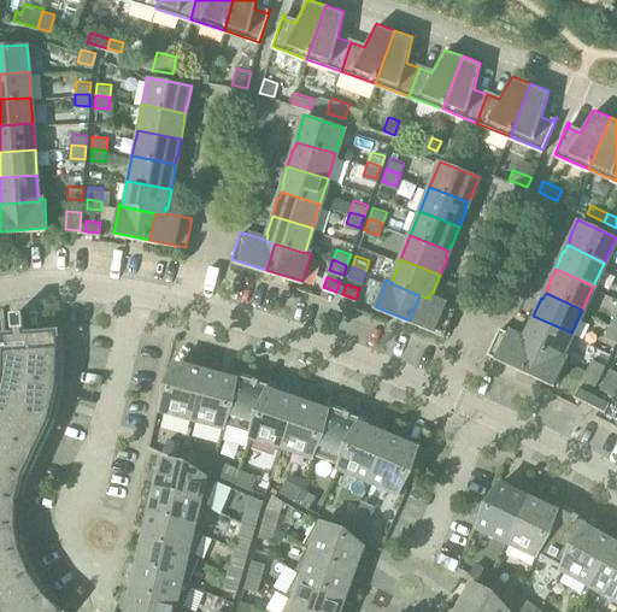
[(429,299),(419,295),(410,321),(444,334),(454,307),(429,296),(429,299)]
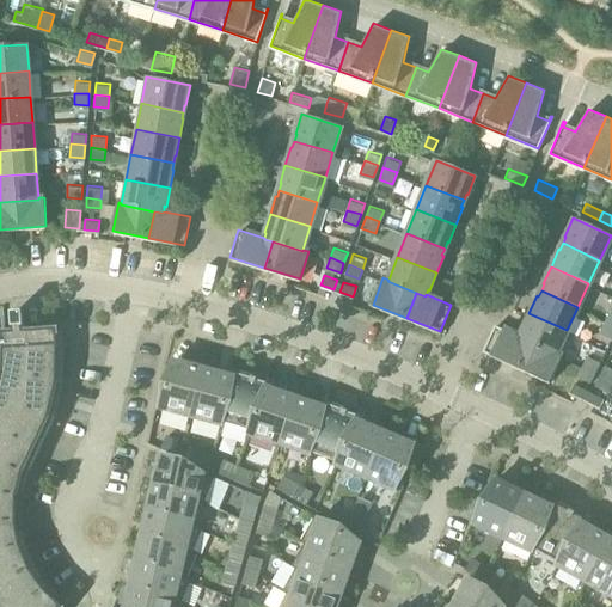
[(0,606),(62,606),(63,606),(44,588),(30,568),(20,545),(17,521),(17,496),(23,472),(49,417),(57,381),(59,345),(57,336),(24,338),(23,325),(24,325),(23,311),(11,311),(12,326),(13,326),(14,339),(2,341),(4,349),(4,374),(0,386),(0,606)]
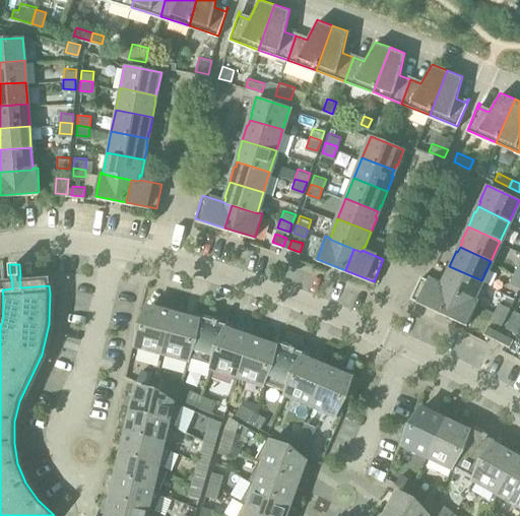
[(442,285),(449,289),(472,301),(473,300),(481,280),(449,266),(443,280),(444,281),(442,284),(442,285)]
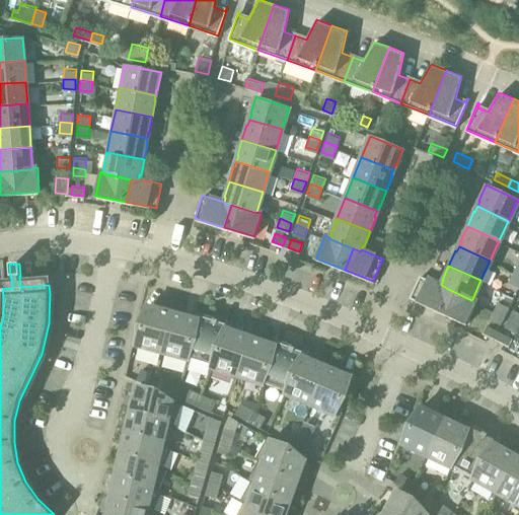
[(518,286),(518,273),(513,271),(509,281),(518,286)]
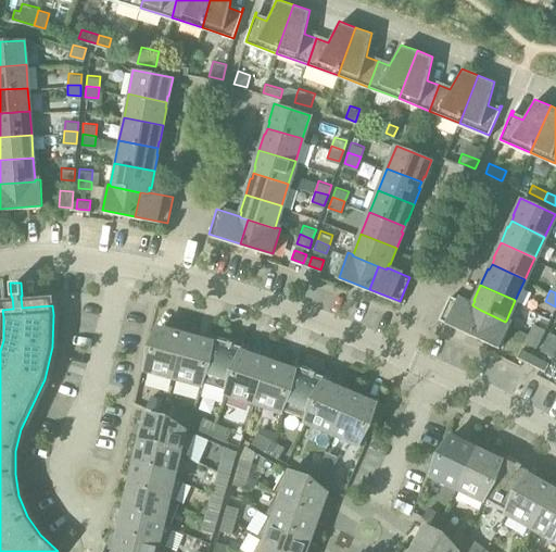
[(472,305),(472,304),(450,295),(439,318),(469,333),(480,310),(472,305)]
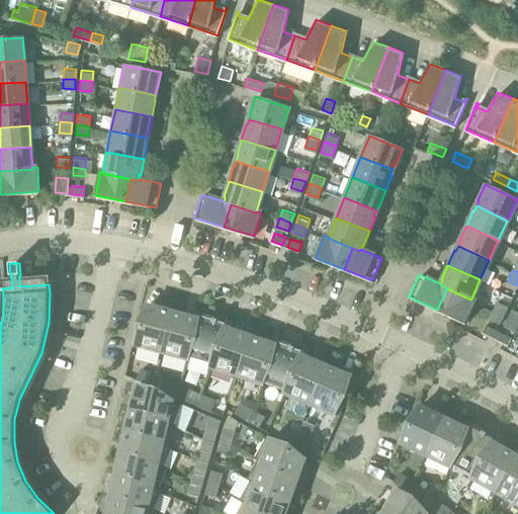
[(447,288),(437,310),(465,322),(476,301),(471,298),(470,300),(447,288)]
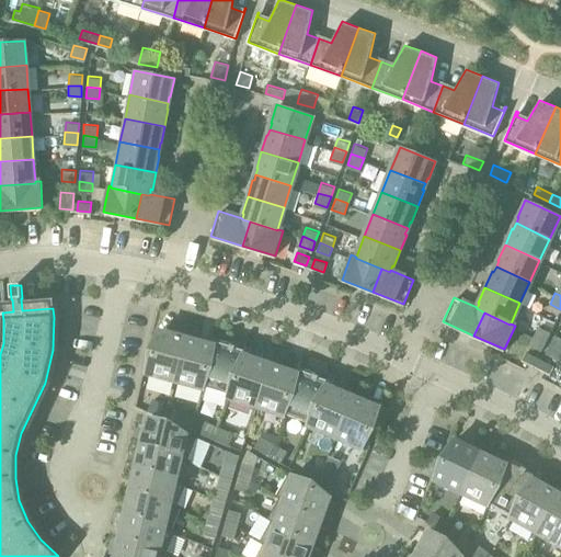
[(538,326),(534,334),(546,340),(550,332),(538,326)]
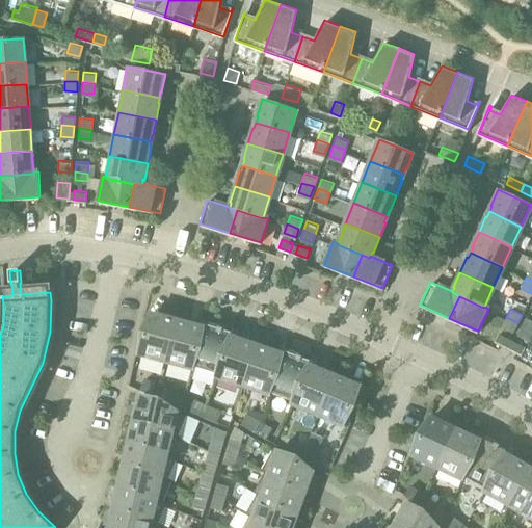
[(150,314),(138,352),(166,361),(177,320),(161,316),(160,317),(150,314)]
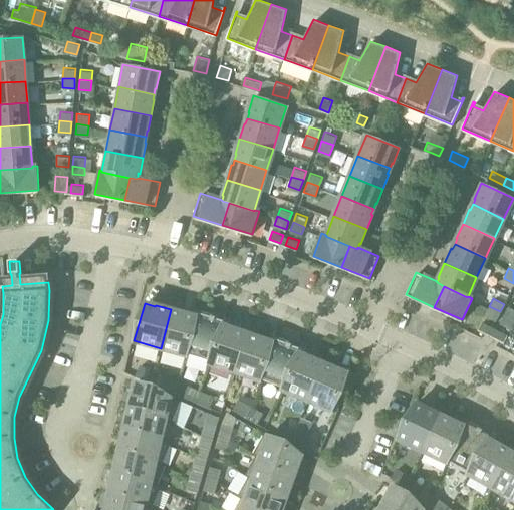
[(496,320),(500,311),(489,306),(485,314),(496,320)]
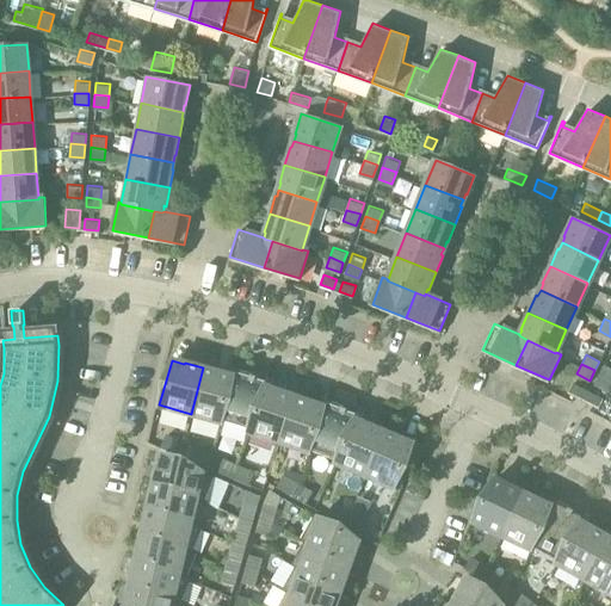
[(610,366),(604,364),(599,372),(610,378),(610,366)]
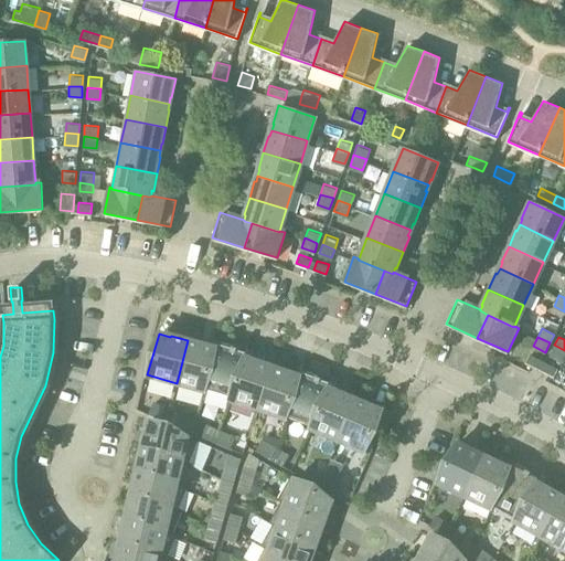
[(216,348),(212,347),(188,340),(177,383),(206,391),(206,388),(205,388),(216,348)]
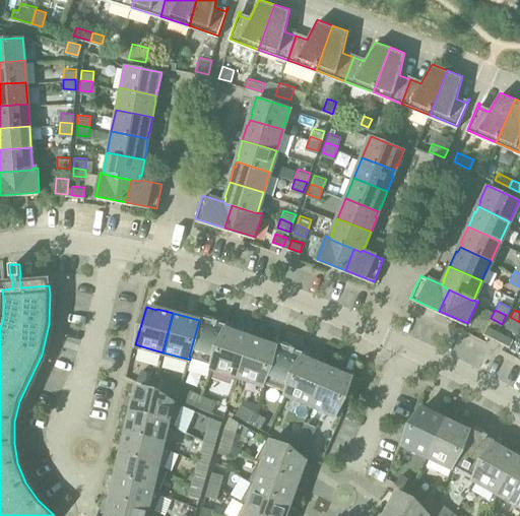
[(189,357),(190,357),(211,364),(213,364),(225,329),(230,331),(232,325),(228,323),(218,321),(218,320),(214,319),(200,315),(196,314),(195,319),(199,320),(189,357)]
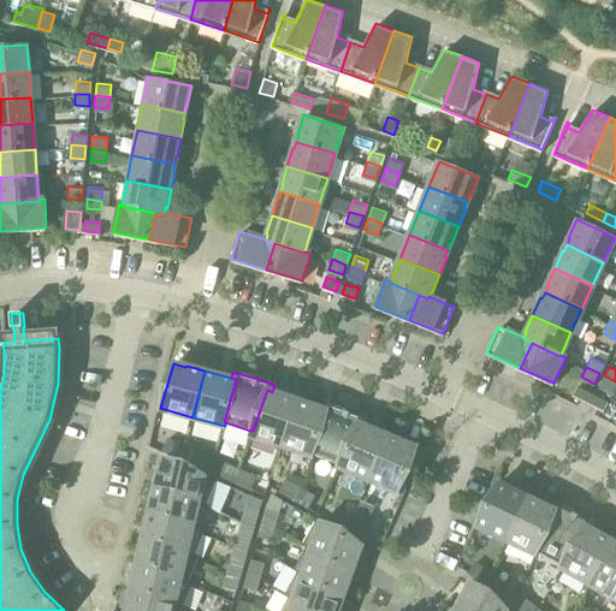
[(615,381),(604,375),(599,386),(612,392),(615,384),(615,381)]
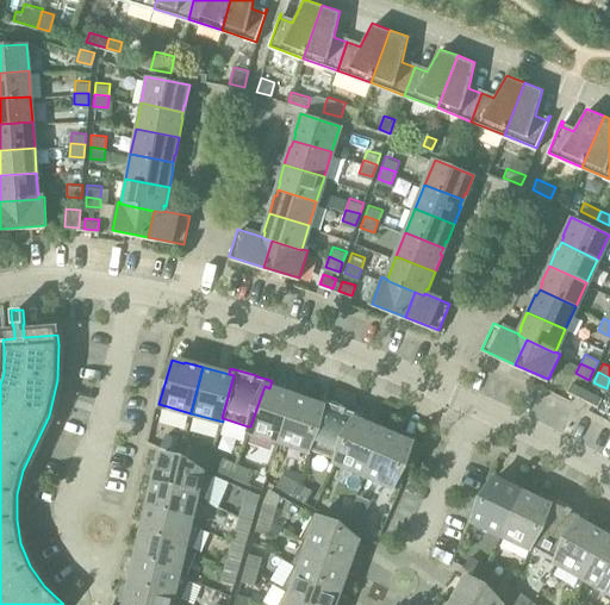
[(567,390),(580,395),(584,387),(572,381),(567,390)]
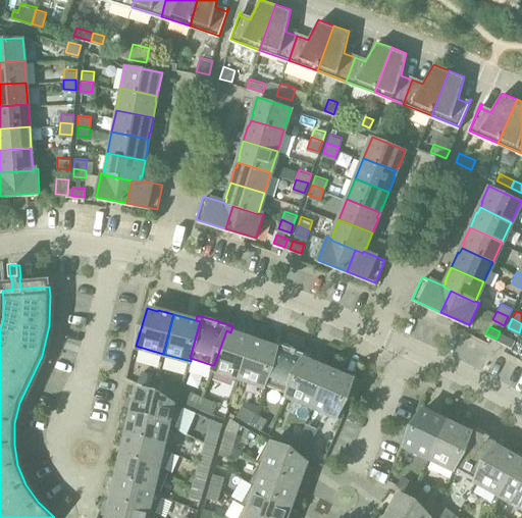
[(214,365),(212,365),(212,367),(239,376),(252,339),(237,333),(236,334),(230,332),(226,330),(214,365)]
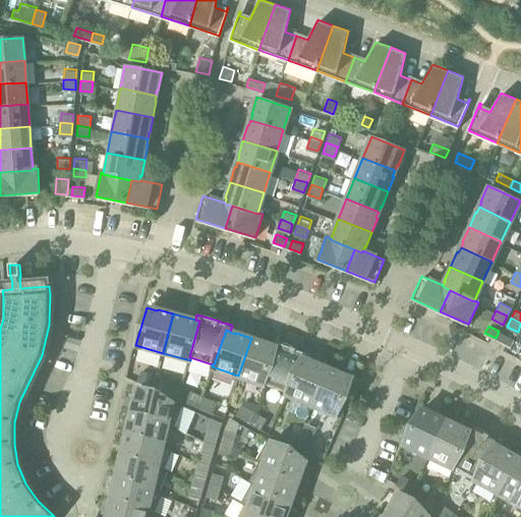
[(500,340),(511,346),(514,339),(503,333),(500,340)]
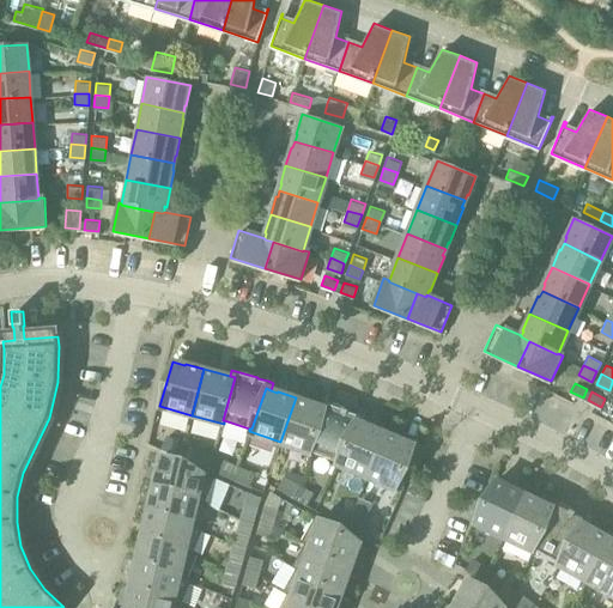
[(326,409),(321,407),(314,405),(315,403),(296,397),(280,442),(311,454),(313,450),(311,450),(326,409)]
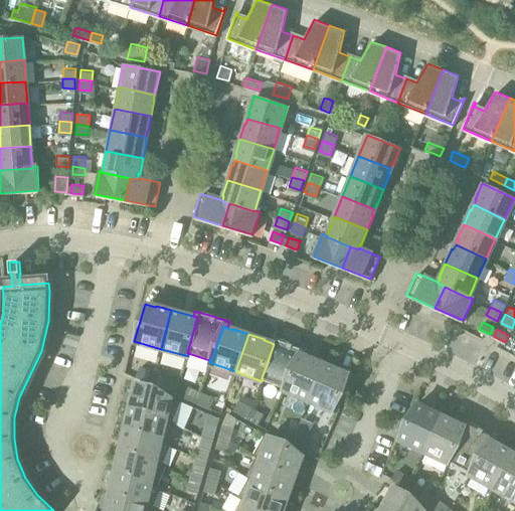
[(272,337),(270,342),(274,344),(262,378),(263,378),(284,386),(286,387),(299,354),(303,356),(306,350),(293,345),(293,344),(289,343),(276,338),(272,337)]
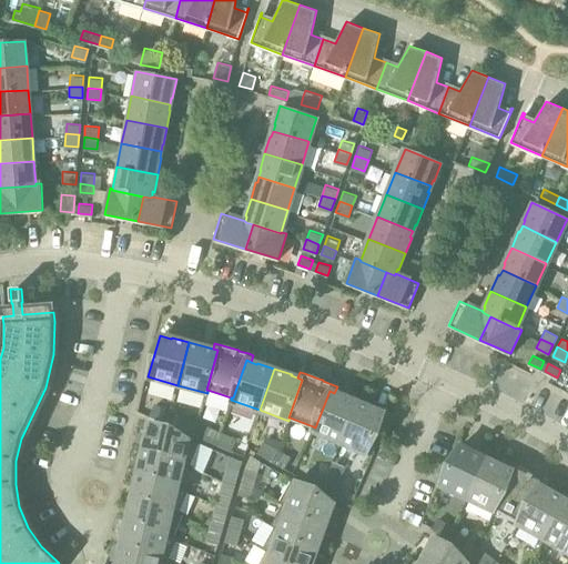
[(315,427),(313,426),(312,430),(340,442),(357,401),(341,394),(340,395),(334,393),(330,391),(315,427)]
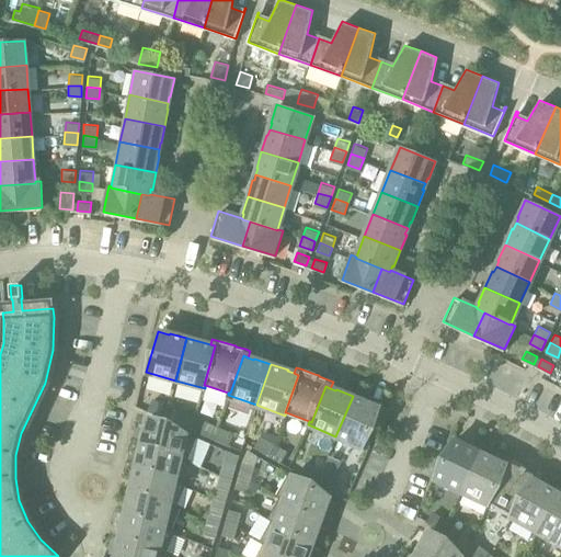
[(353,396),(335,436),(364,448),(380,409),(369,405),(369,404),(353,396)]
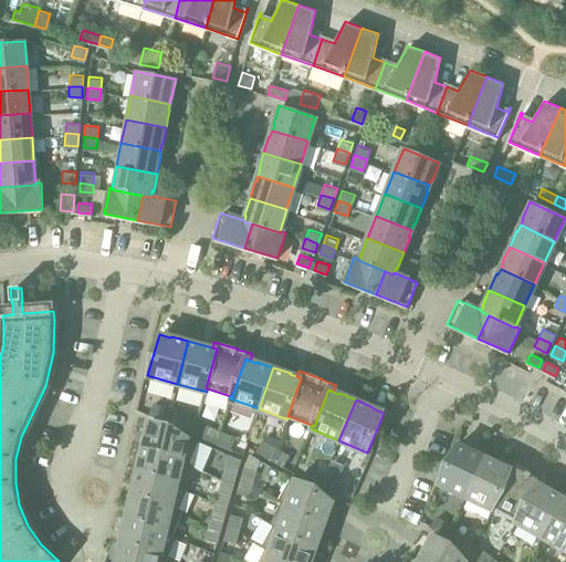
[(148,413),(165,420),(170,408),(154,401),(148,413)]
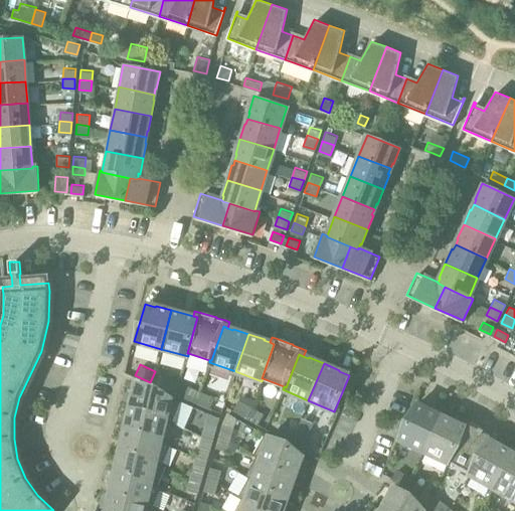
[(170,377),(155,371),(150,382),(165,388),(170,377)]
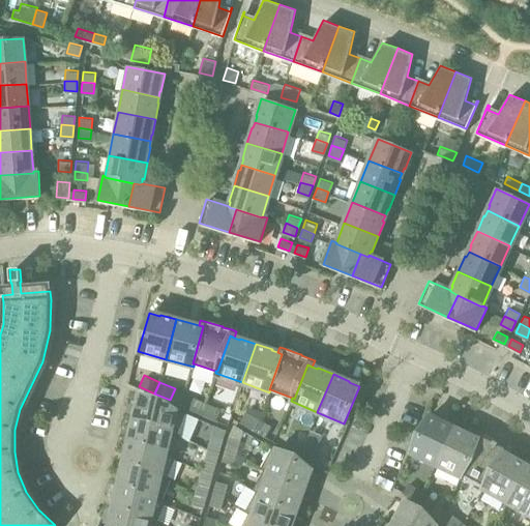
[(140,392),(135,415),(176,433),(177,432),(185,411),(140,392)]
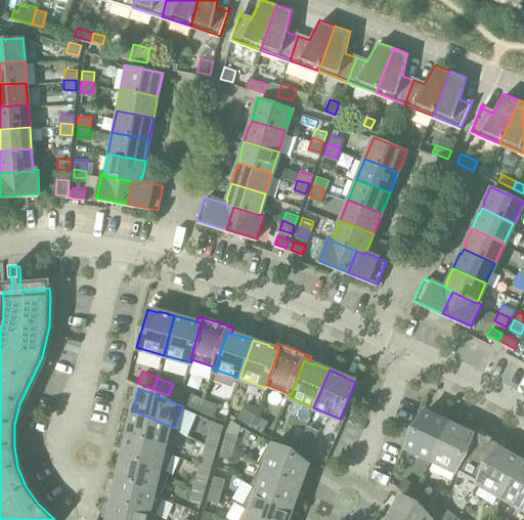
[(186,403),(199,408),(203,396),(191,392),(186,403)]
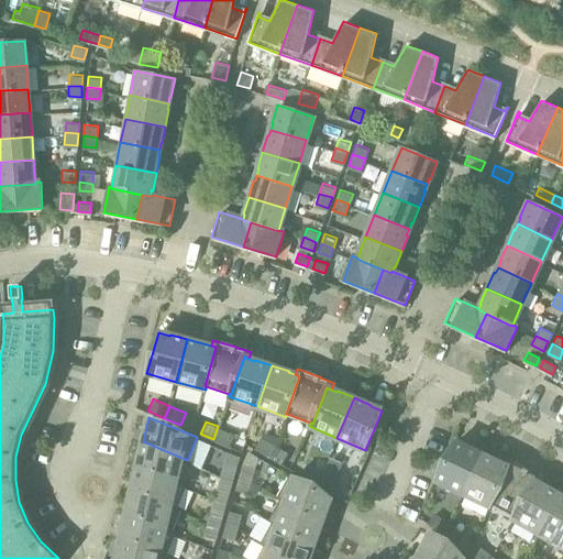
[(218,426),(213,439),(229,446),(234,434),(218,426)]
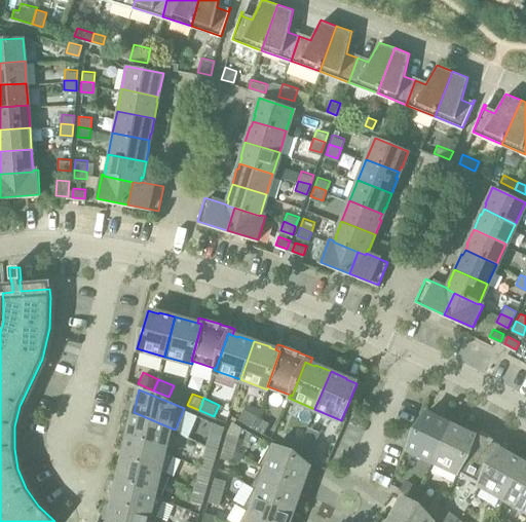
[(238,418),(252,426),(258,415),(245,407),(238,418)]
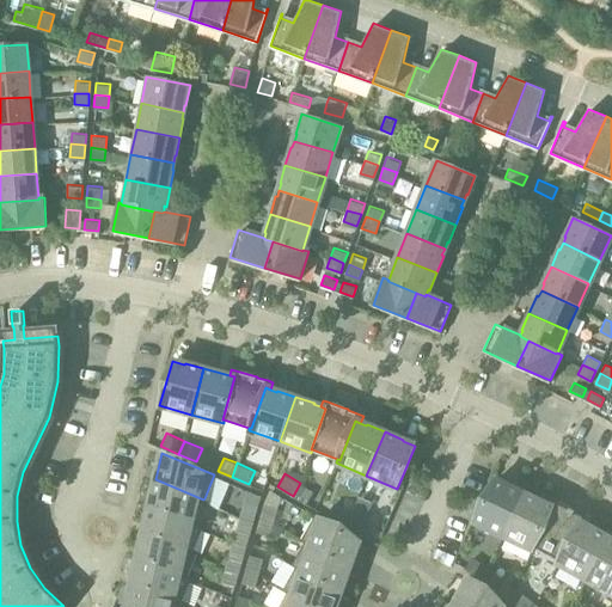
[(155,479),(150,506),(197,526),(199,525),(208,500),(204,498),(203,500),(155,479)]
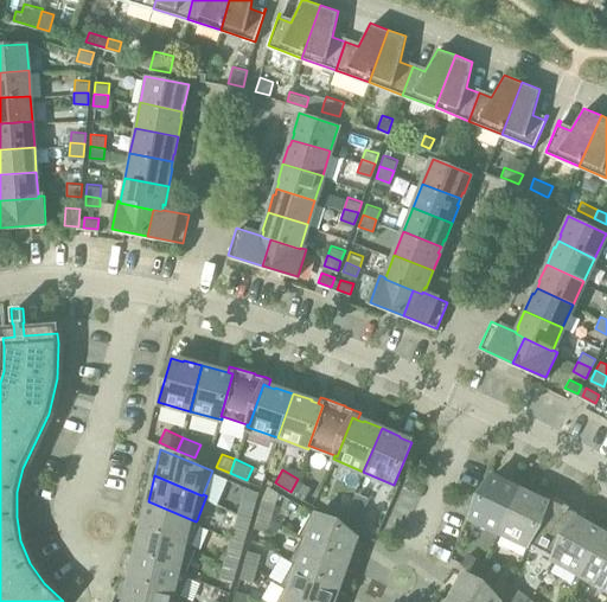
[(499,531),(519,488),(502,480),(502,481),(490,475),(470,517),(499,531)]
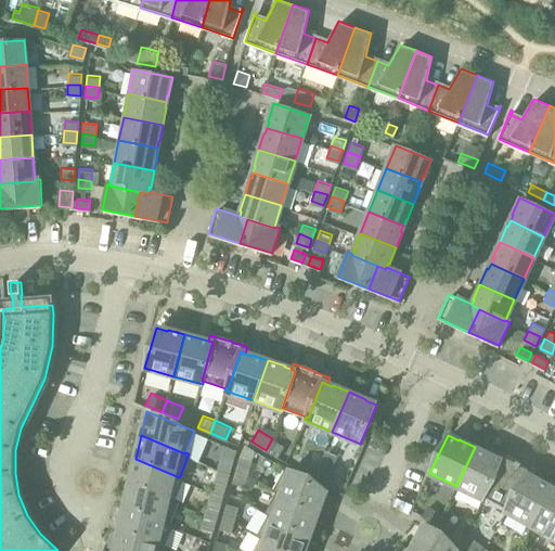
[(272,438),(266,450),(278,457),(284,445),(272,438)]
